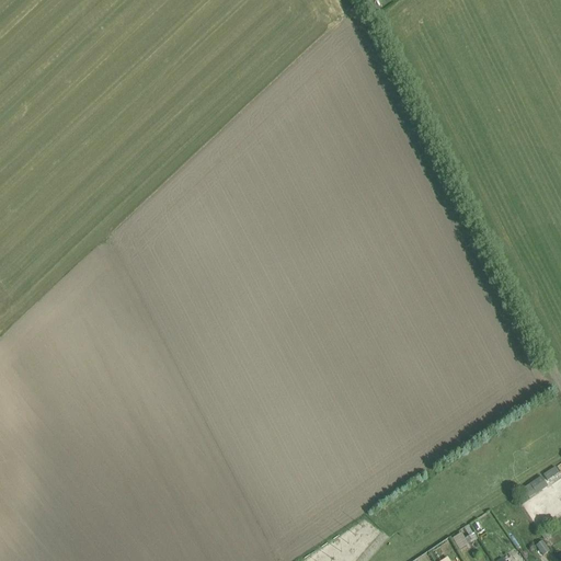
[(548,481),(559,473),(554,468),(544,476),(548,481)]
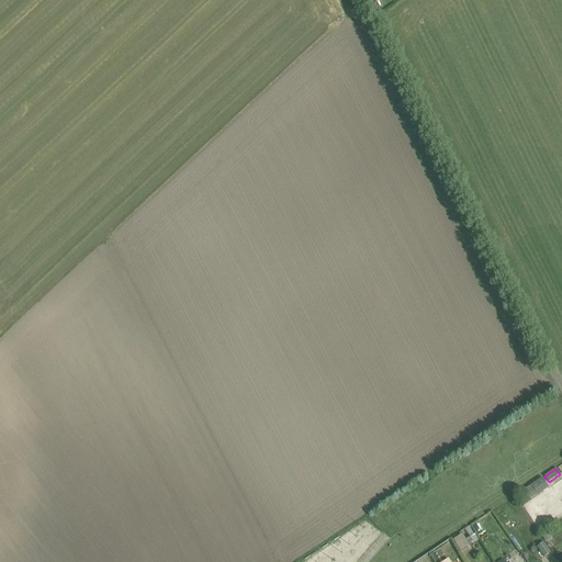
[(530,499),(538,495),(531,485),(524,490),(525,491),(530,499)]
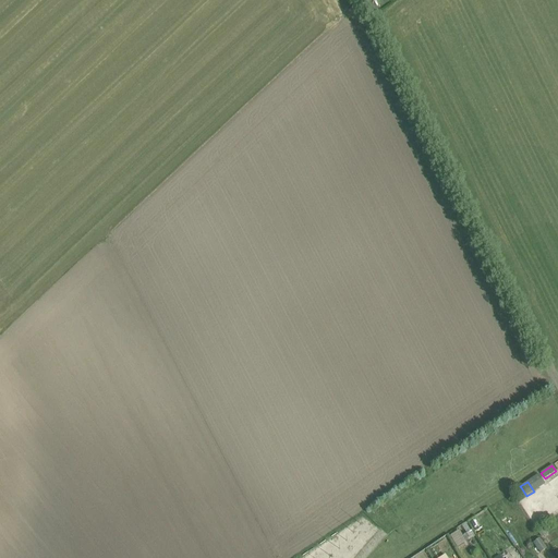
[(501,519),(507,530),(518,524),(511,513),(501,519)]
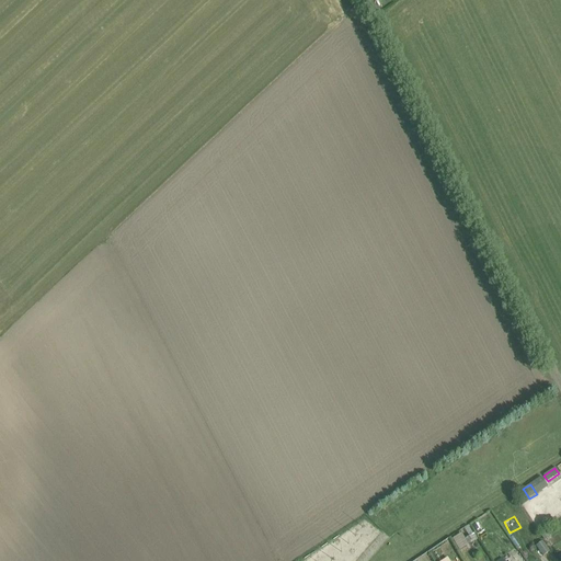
[(551,536),(547,529),(540,534),(545,540),(551,536)]
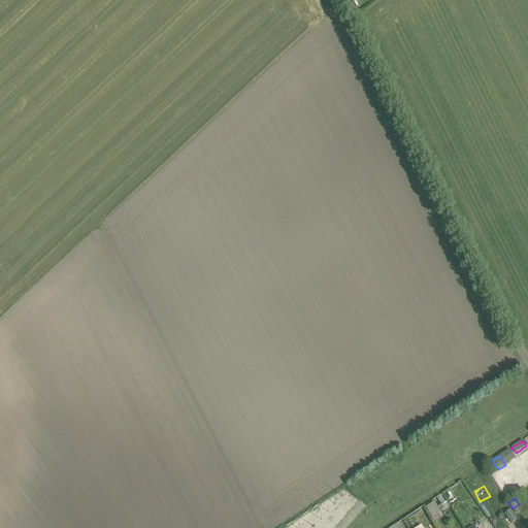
[(433,519),(441,514),(434,502),(426,507),(433,519)]
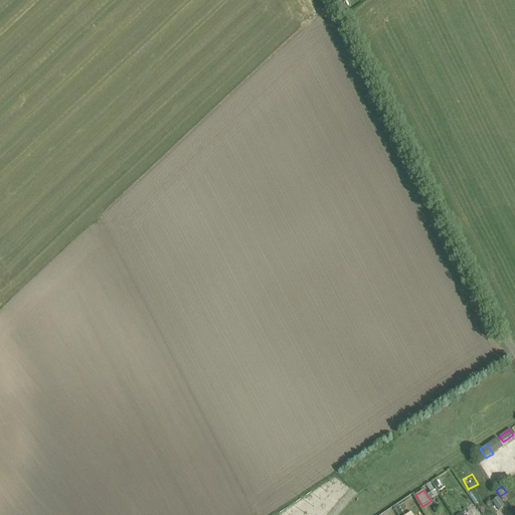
[(440,496),(436,490),(430,494),(434,500),(440,496)]
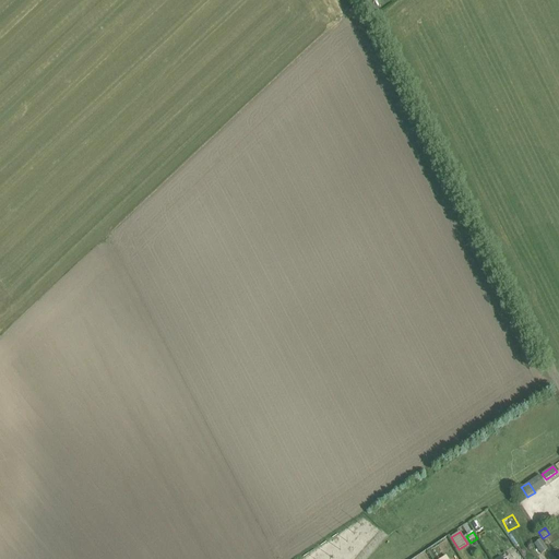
[(535,545),(542,554),(548,549),(538,535),(532,540),(535,545)]
